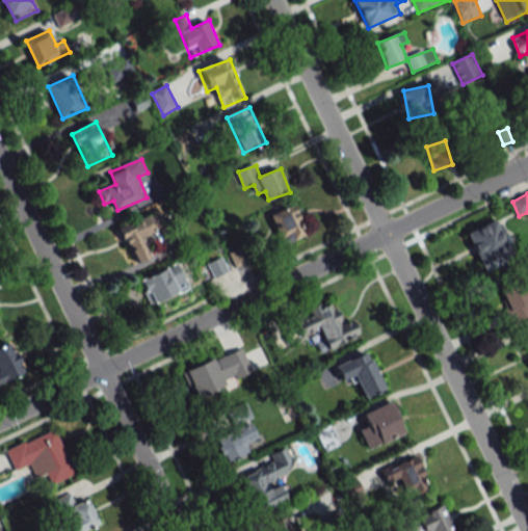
[(271,216),(286,245),(309,234),(294,205),(271,216)]
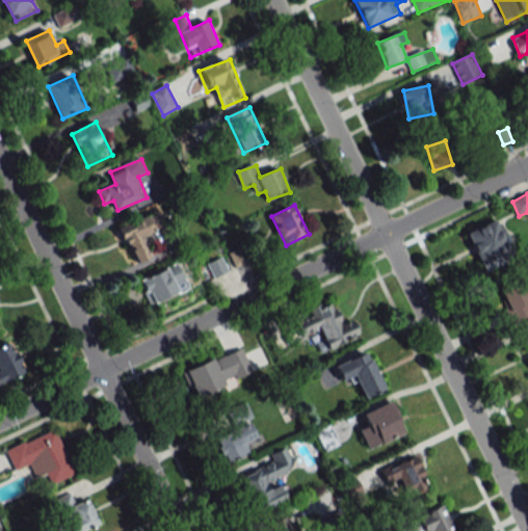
[(122,228),(136,264),(152,258),(143,237),(163,229),(157,214),(122,228)]
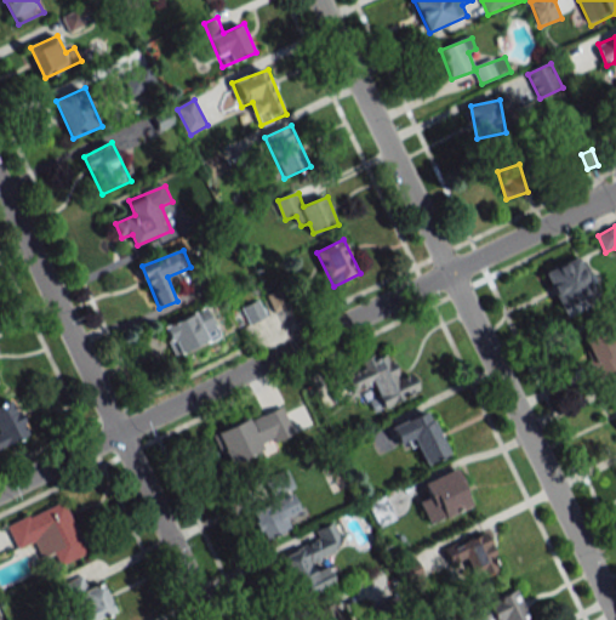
[(566,317),(600,301),(580,257),(546,273),(566,317)]
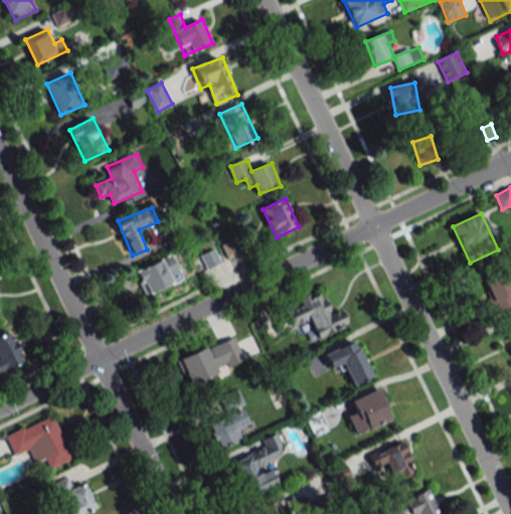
[(138,273),(148,295),(183,278),(173,255),(138,273)]
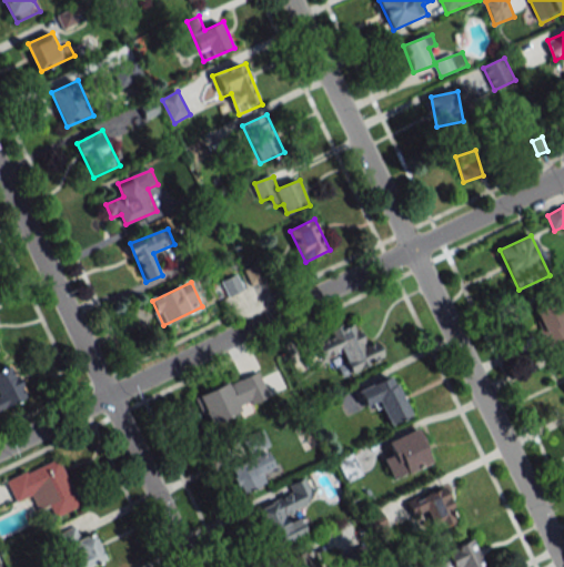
[(563,310),(559,300),(535,310),(551,346),(563,340),(563,310)]
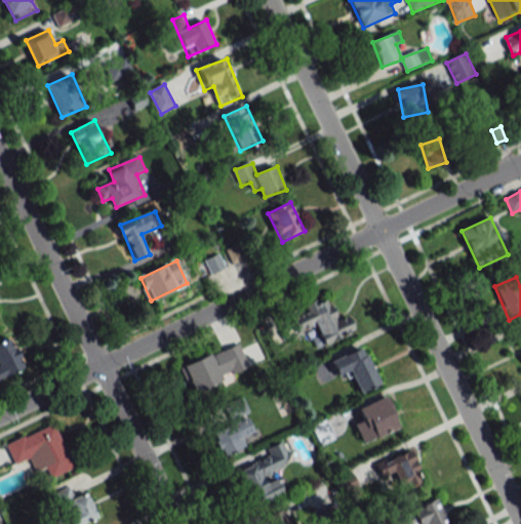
[(299,333),(316,328),(322,346),(357,333),(351,316),(337,320),(329,297),(306,307),(309,314),(293,319),(299,333)]
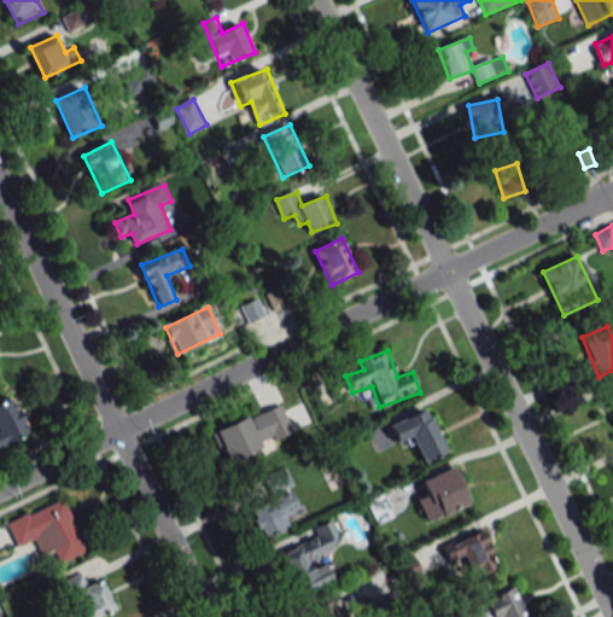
[(0,452),(0,453),(0,452),(0,446),(30,435),(16,399),(0,405),(0,452)]
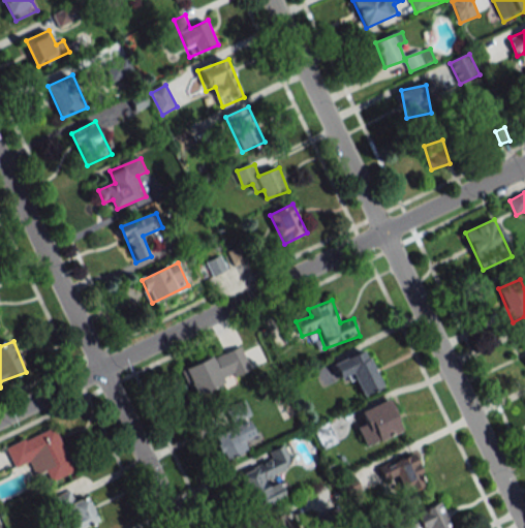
[(184,368),(194,396),(254,374),(244,346),(184,368)]
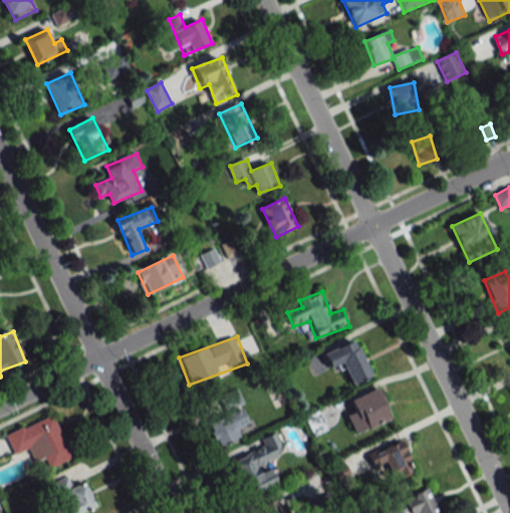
[(373,376),(356,339),(325,353),(333,371),(345,366),(353,385),(373,376)]
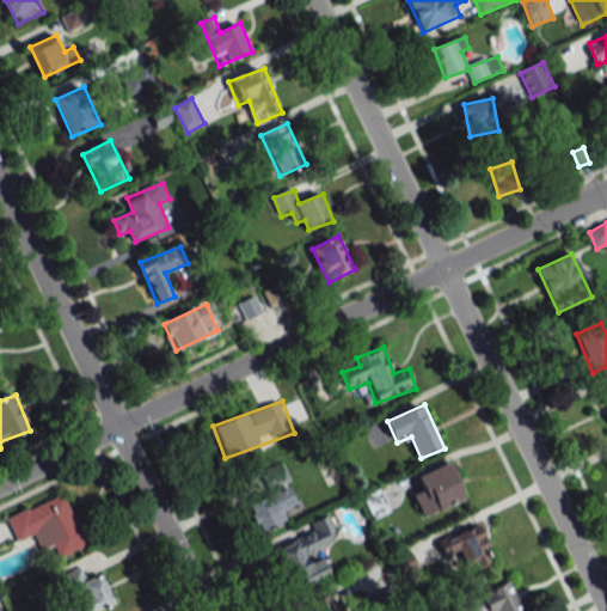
[(465,500),(451,465),(421,477),(427,490),(417,495),(424,515),(465,500)]
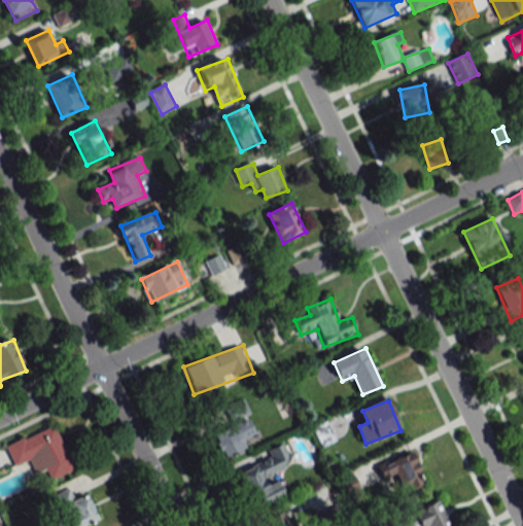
[(246,439),(256,433),(250,421),(215,436),(225,459),(250,448),(246,439)]
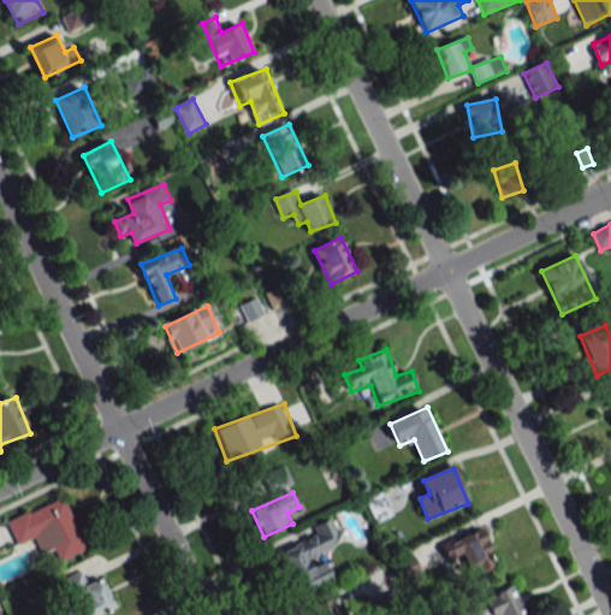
[(393,515),(384,495),(368,503),(379,522),(393,515)]
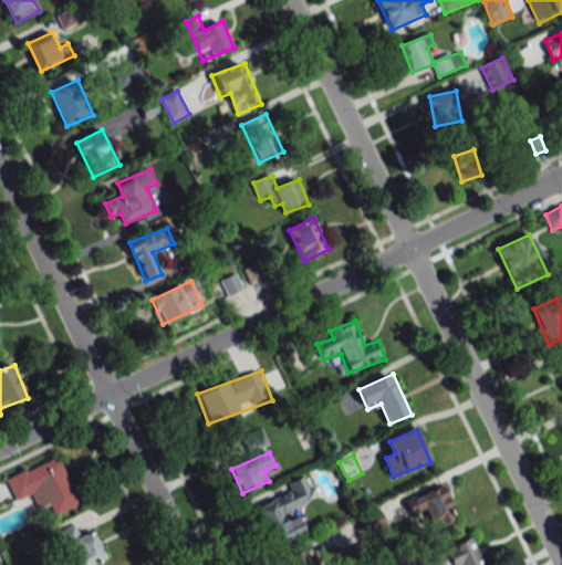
[(8,479),(18,502),(34,495),(41,510),(52,504),(56,516),(82,506),(63,458),(8,479)]
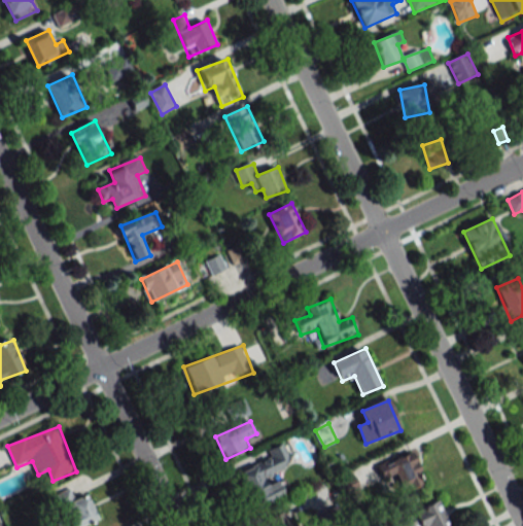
[(286,497),(276,475),(295,466),(285,444),(269,451),(273,459),(241,472),(257,510),(286,497)]
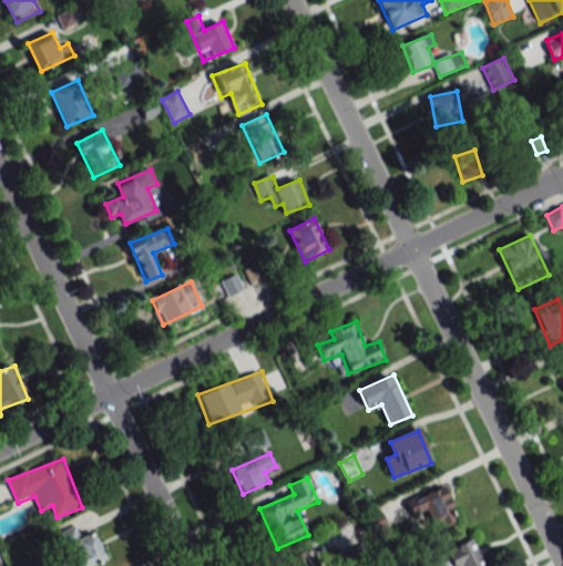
[(447,487),(409,502),(413,514),(427,510),(434,531),(459,521),(447,487)]
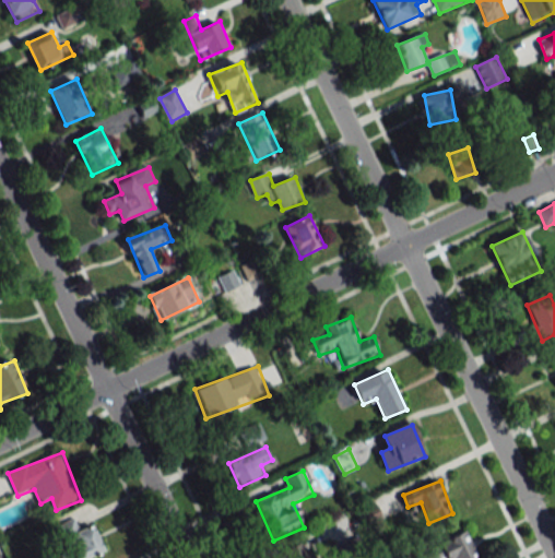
[(370,526),(384,519),(375,502),(361,511),(370,526)]
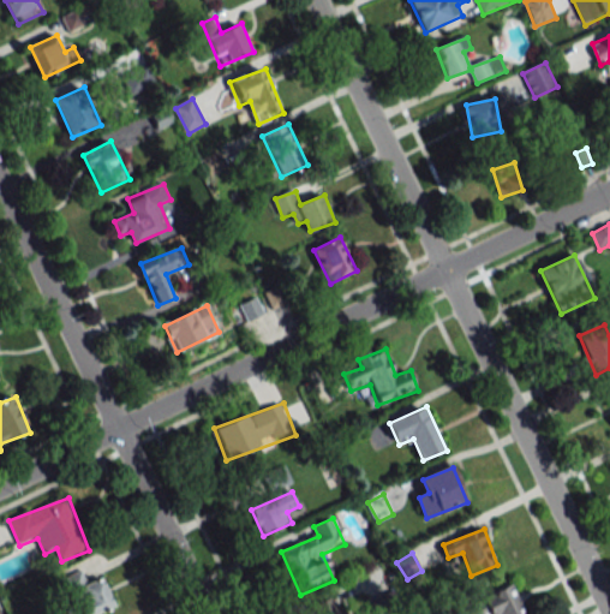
[(101,613),(117,607),(103,577),(91,583),(85,571),(60,580),(76,613),(101,613)]
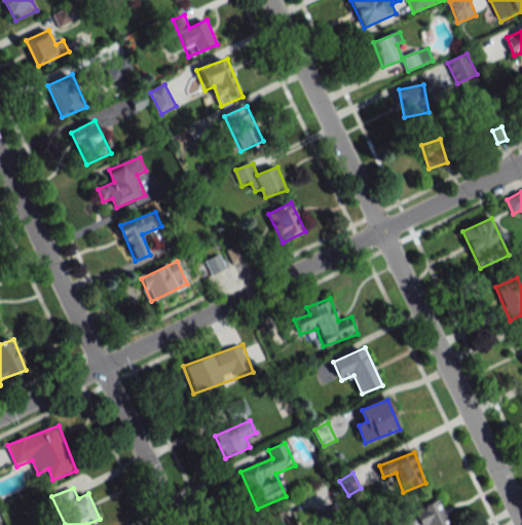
[(450,524),(438,499),(413,512),(419,524),(450,524)]
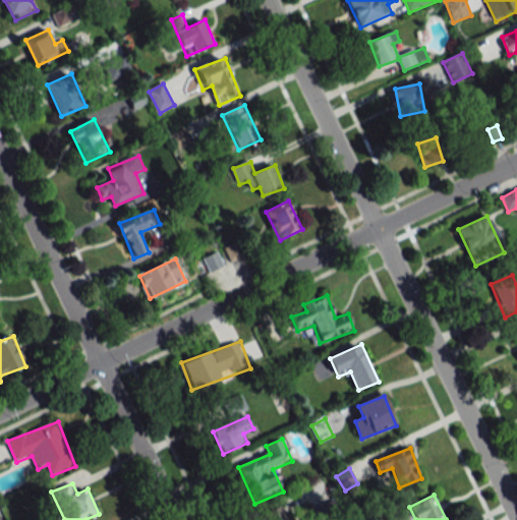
[(261,517),(262,519),(287,519),(280,506),(261,517)]
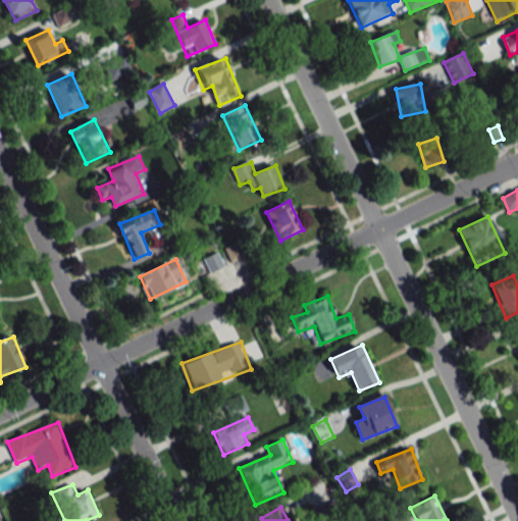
[(412,520),(407,511),(394,518),(395,520),(412,520)]
